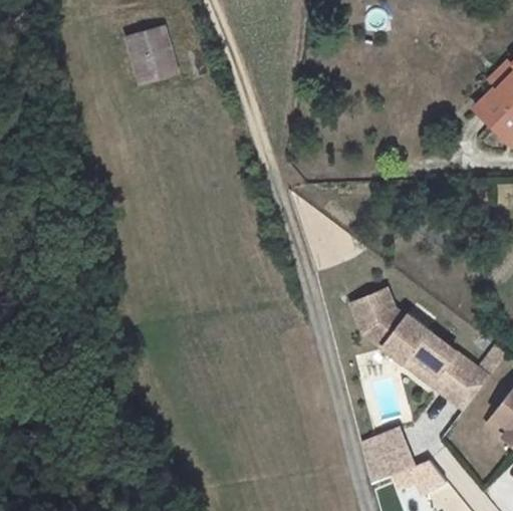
[(167,21),(130,32),(144,81),(181,70),(167,21)]
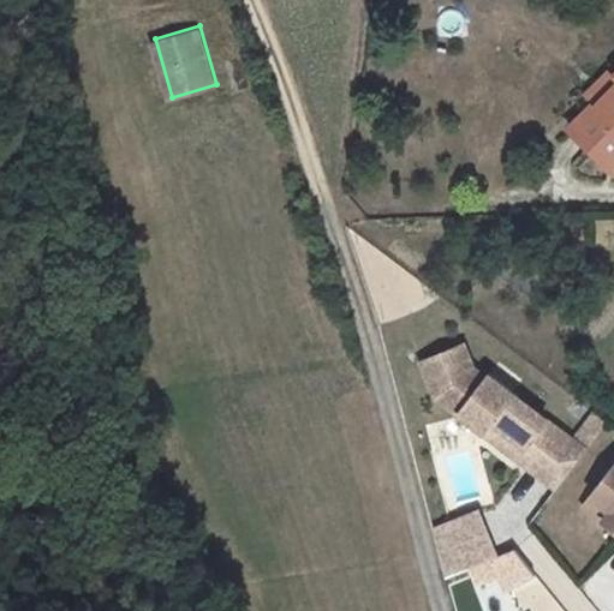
[(610,70),(589,93),(596,101),(600,103),(613,88),(613,71),(610,70)]
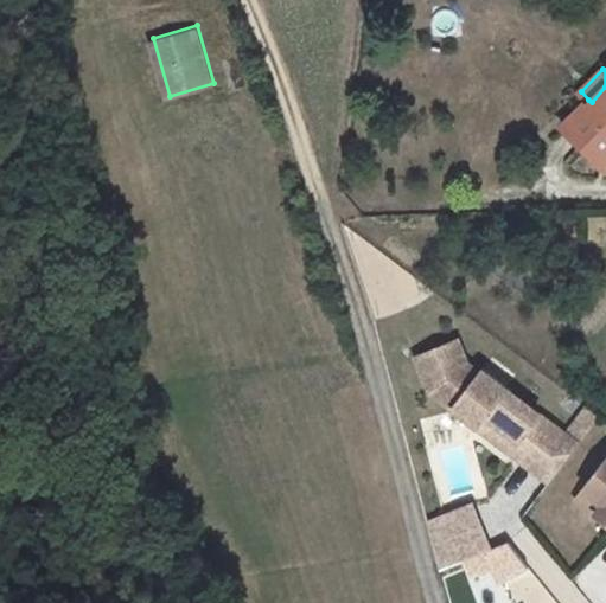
[(567,129),(580,142),(605,165),(605,87),(592,102),(588,100),(563,126),(567,129)]
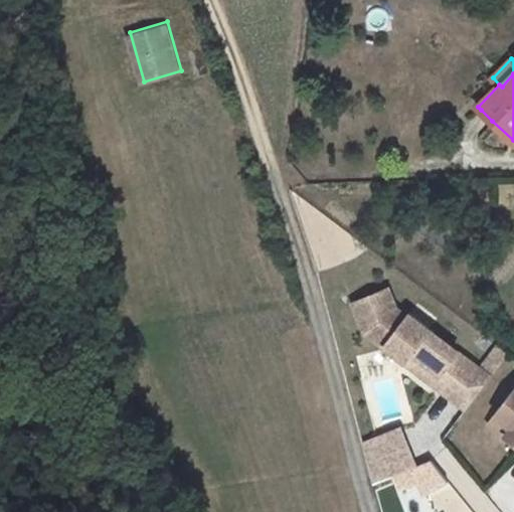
[(396,308),(388,288),(353,302),(366,332),(405,362),(412,353),(441,374),(437,379),(445,386),(442,390),(467,408),(491,376),(408,315),(407,317),(396,308)]
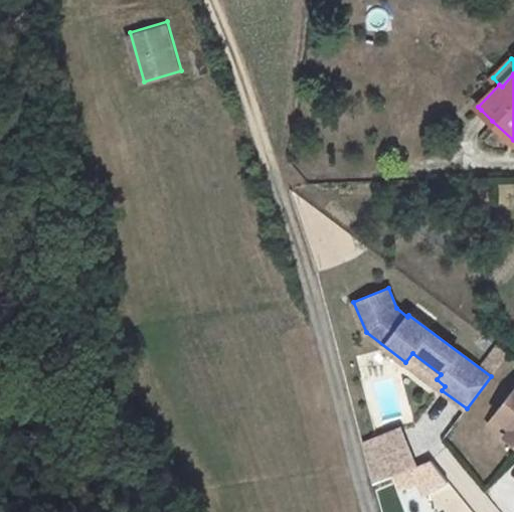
[(513,389),(495,414),(511,428),(505,435),(513,442),(513,389)]
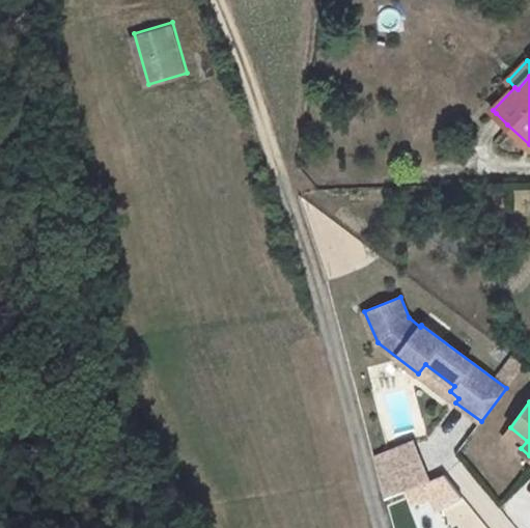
[(409,487),(427,478),(421,464),(402,472),(409,487)]
